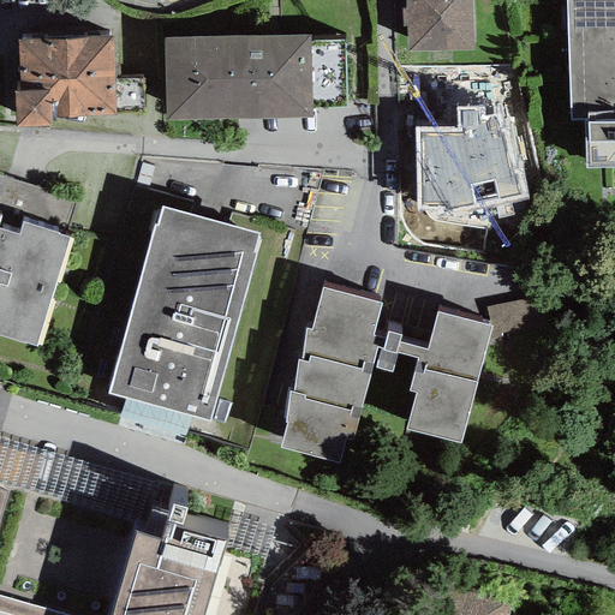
[(472,0),(401,0),(404,48),(475,46),(472,0)]
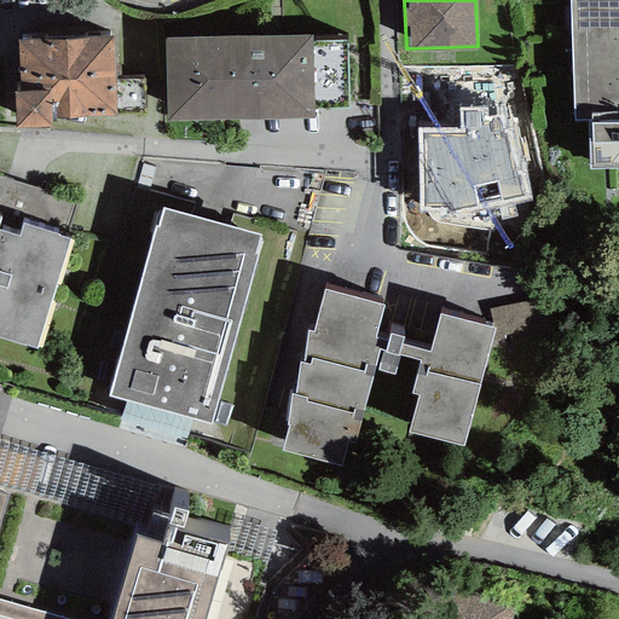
[(589,122),(591,171),(618,168),(618,0),(571,0),(576,122),(589,122)]
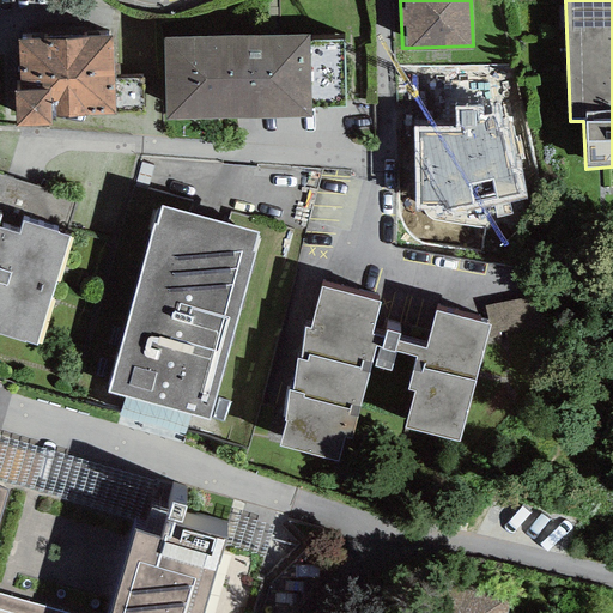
[(310,35),(163,38),(165,121),(311,117),(310,35)]
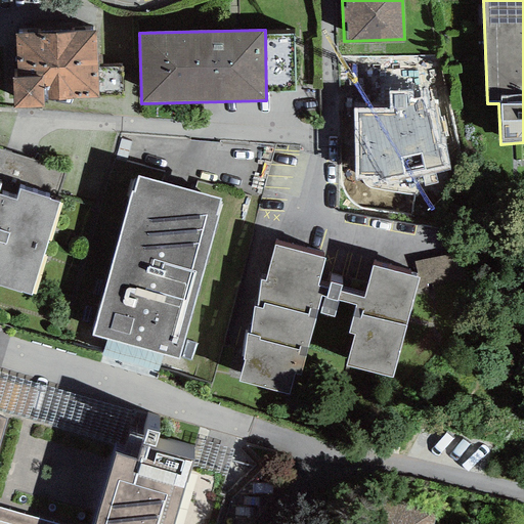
[(12,79),(13,107),(42,106),(42,98),(97,96),(94,32),(16,36),(17,79),(12,79)]
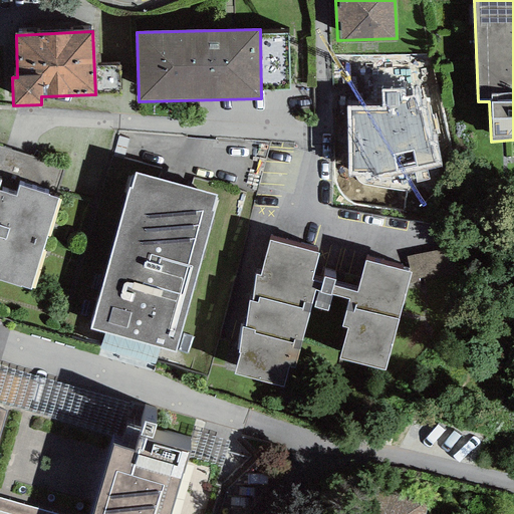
[(347,107),(348,176),(372,177),(434,163),(431,147),(427,149),(417,96),(407,99),(405,89),(383,90),(381,105),(347,107)]
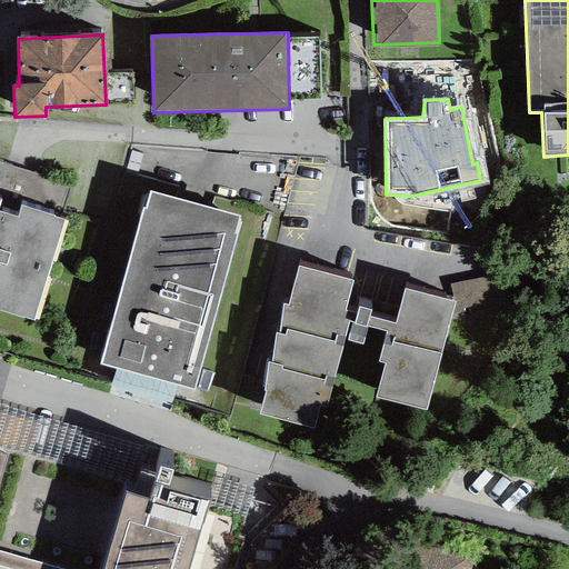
[(0,311),(33,321),(66,220),(60,219),(73,185),(0,162),(0,311)]
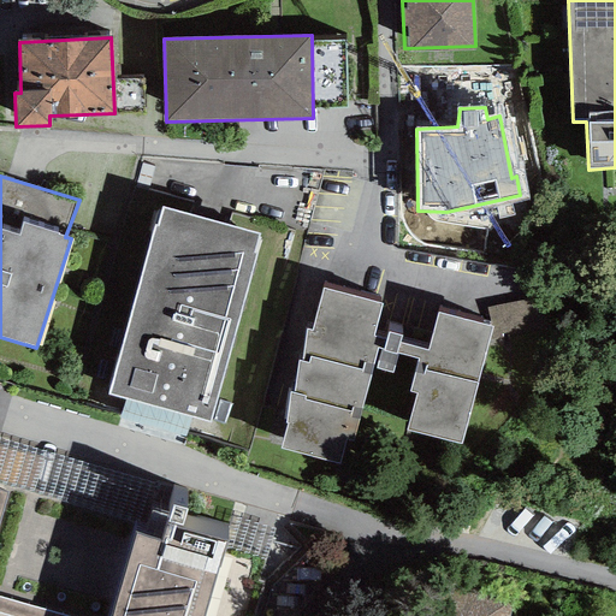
[(259,235),(163,207),(158,224),(154,224),(107,394),(209,424),(255,255),(253,254),(259,235)]
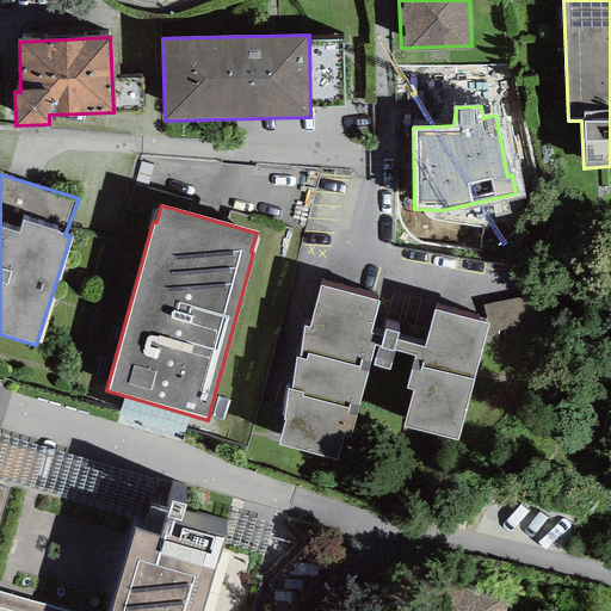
[(381,301),(320,285),(312,327),(304,326),(301,357),(297,357),(292,389),(289,388),(284,420),(287,420),(278,444),(347,460),(376,345),(381,345),(375,365),(390,369),(395,350),(397,339),(399,333),(387,329),(383,338),(370,333),(381,301)]
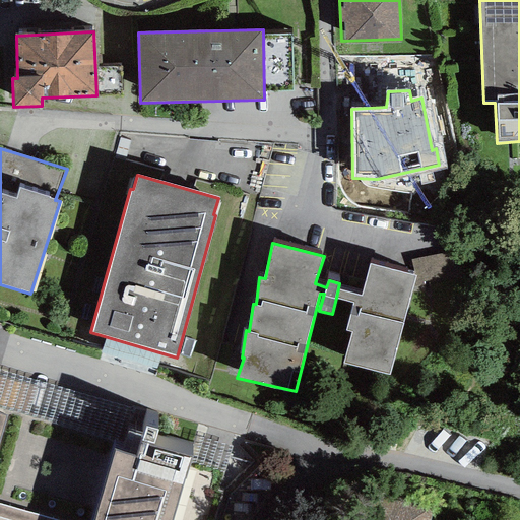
[(416,276),(370,264),(362,295),(338,288),(336,298),(354,303),(346,330),(352,331),(343,363),(390,375),(416,276)]
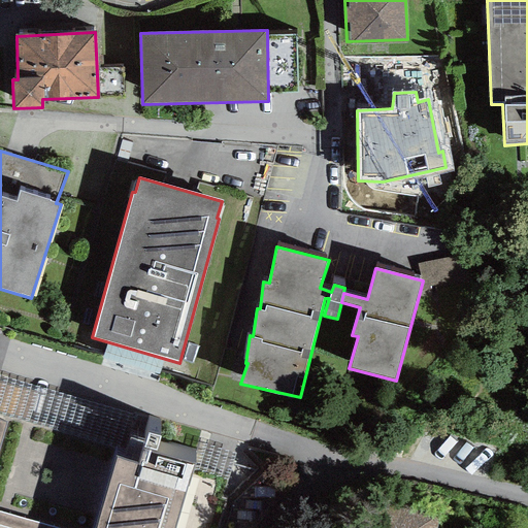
[(0,414),(126,451),(135,416),(0,372),(0,414)]
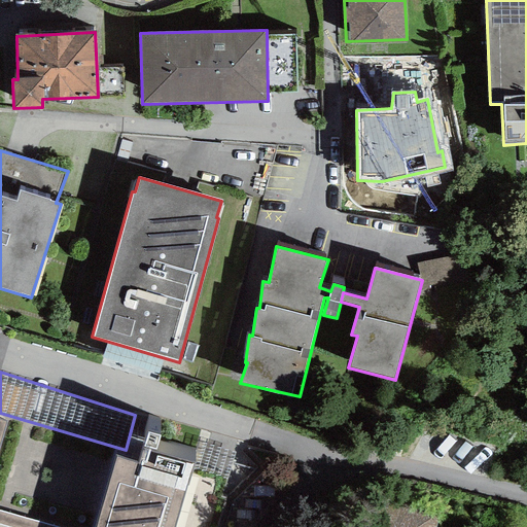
[(0,522),(19,526),(175,526),(192,467),(194,462),(191,462),(155,453),(161,434),(148,432),(144,449),(141,449),(137,462),(115,456),(94,526),(61,526),(0,510),(0,441),(5,421),(0,419),(0,522)]
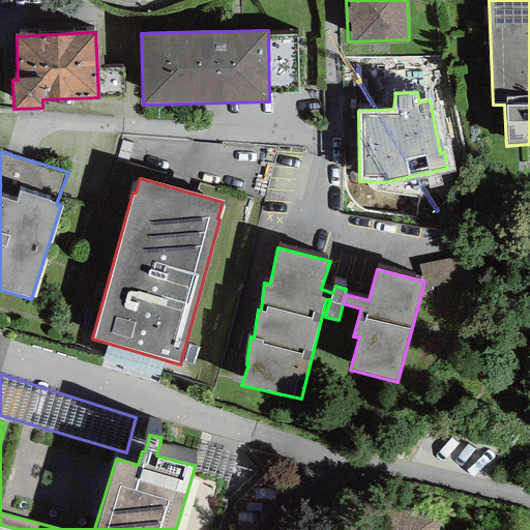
[(228,481),(236,455),(201,445),(195,465),(194,470),(228,481)]
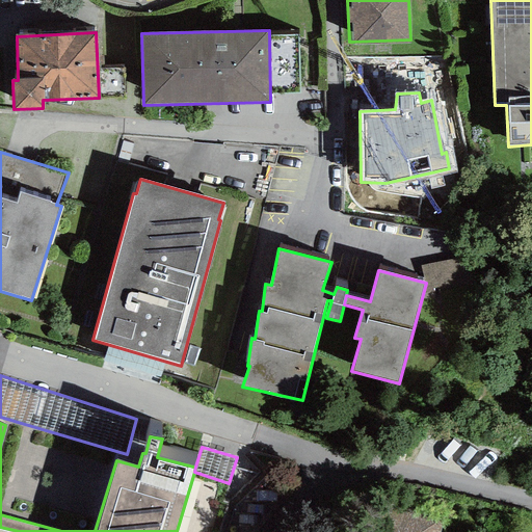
[(439,531),(442,521),(380,504),(372,531),(439,531)]
